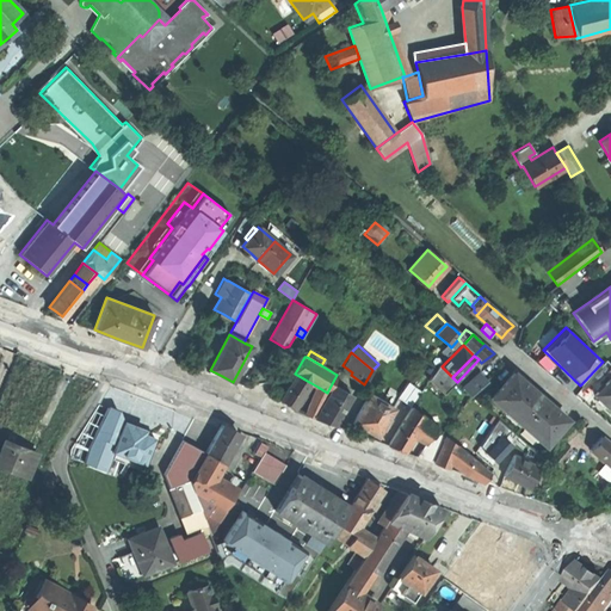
[(456,381),(452,377),(442,366),(439,364),(429,380),(444,394),(456,381)]
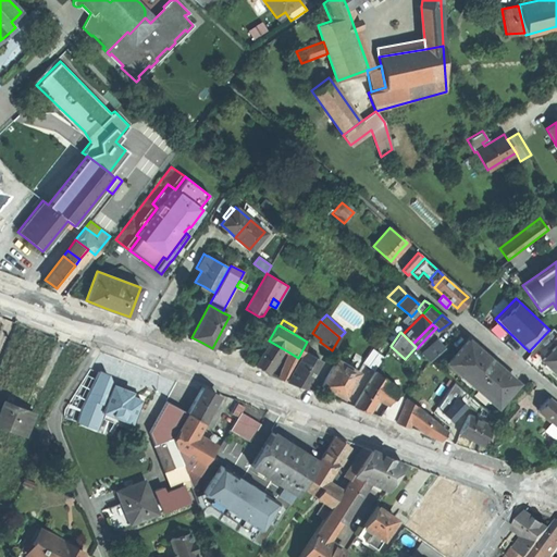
[(275,359),(282,348),(269,341),(256,364),(261,368),(268,372),(271,367),(275,359)]
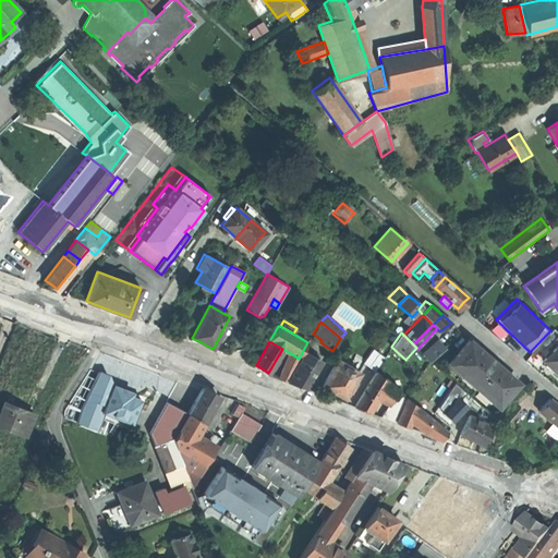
[(444,348),(437,341),(432,347),(437,353),(444,348)]
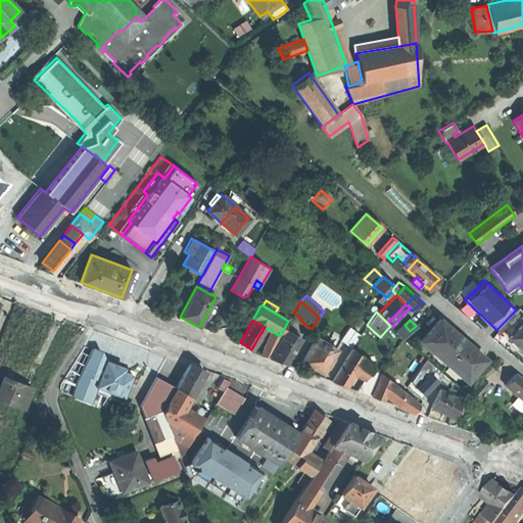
[(463,340),(439,320),(421,340),(467,380),(485,360),(463,340)]
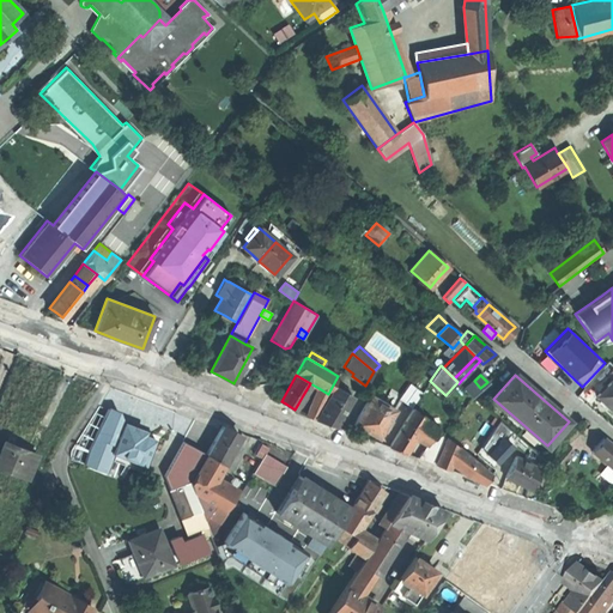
[(612,378),(596,395),(606,405),(612,411),(612,378)]
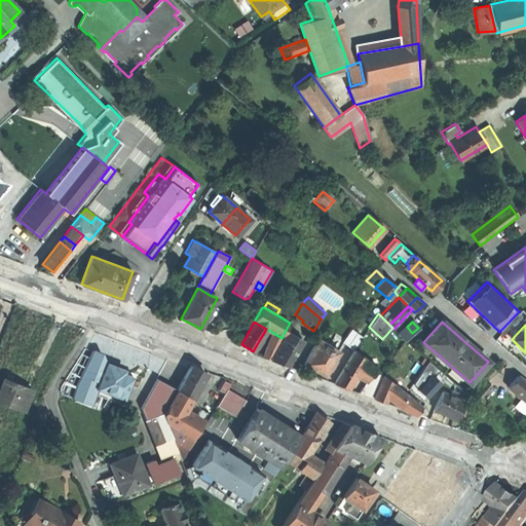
[(412,333),(407,327),(399,333),(405,339),(412,333)]
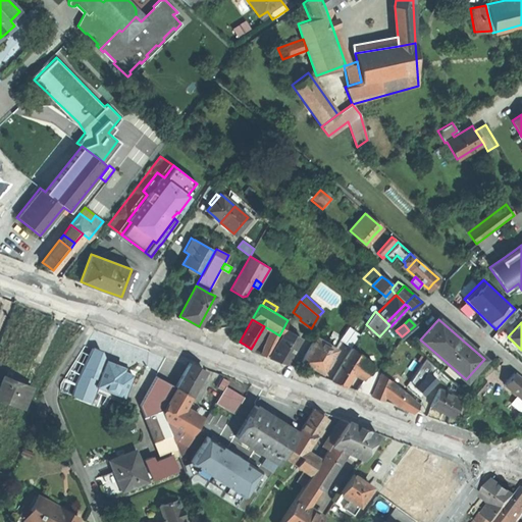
[(359,334),(349,327),(340,338),(351,347),(359,334)]
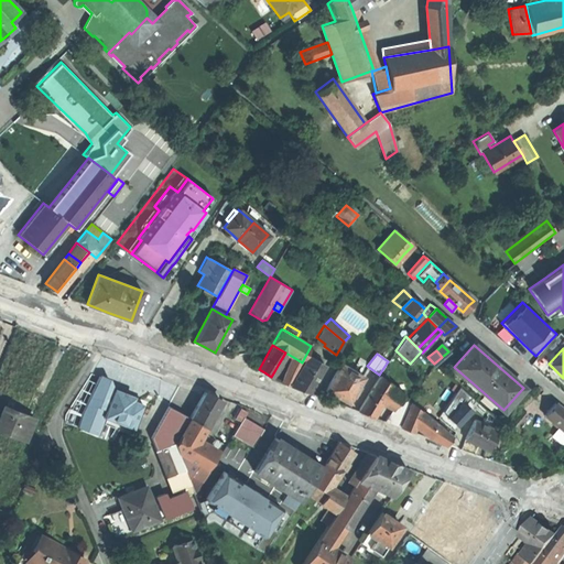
[(324,365),(307,356),(290,386),(300,389),(308,392),(324,365)]
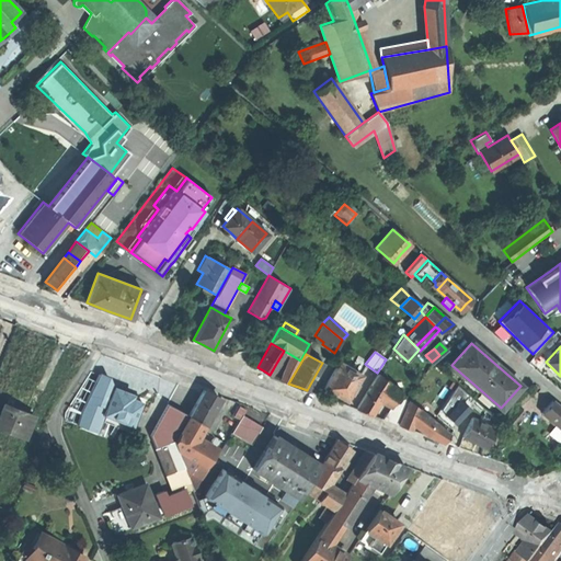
[(300,361),(292,355),(288,362),(297,366),(300,361)]
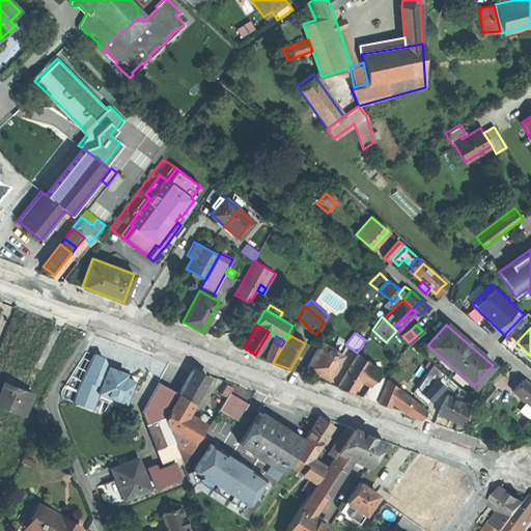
[(281,346),(273,342),(263,359),(272,362),(281,346)]
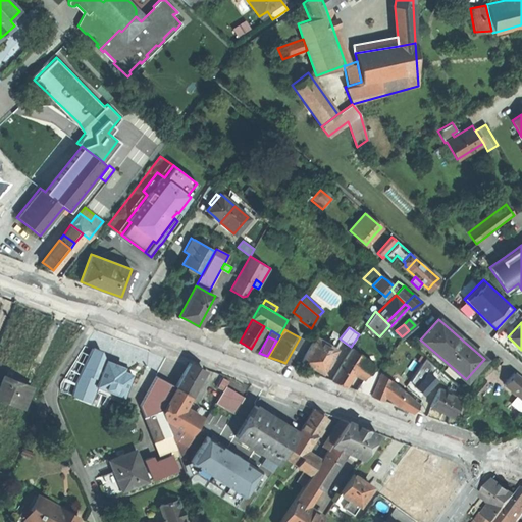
[(335,349),(316,337),(302,361),(312,367),(321,372),(325,366),(328,368),(334,359),(331,357),(335,349)]
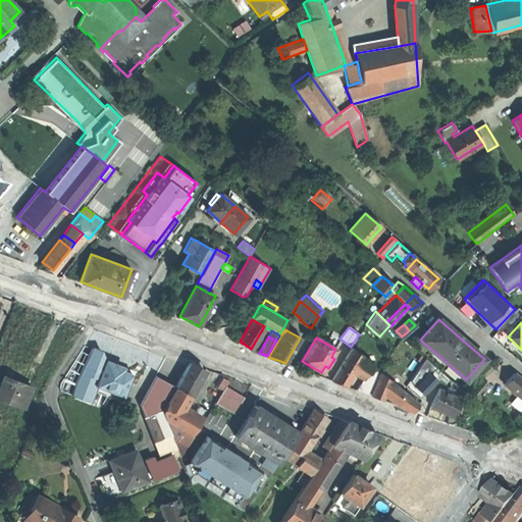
[(91,403),(95,392),(97,386),(96,386),(105,361),(104,360),(100,351),(92,348),(75,383),(71,396),(91,403)]
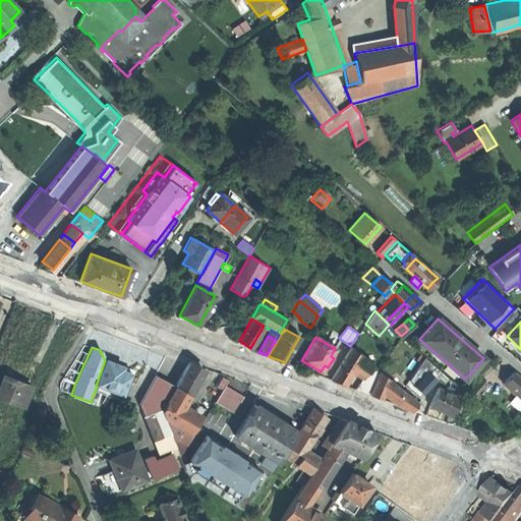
[(350,347),(331,380),(337,382),(344,385),(351,372),(361,356),(350,347)]
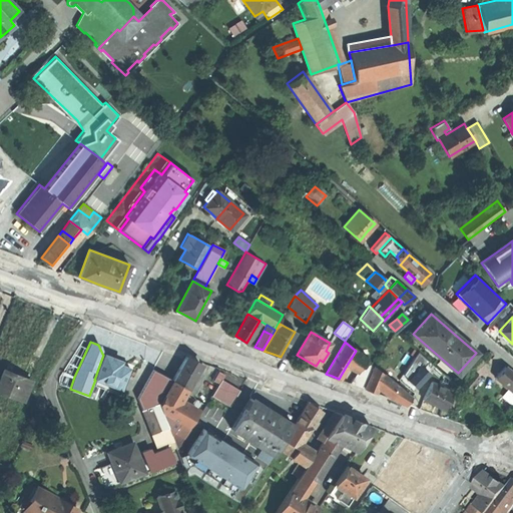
[(365,359),(356,351),(346,367),(350,370),(352,367),(358,371),(365,359)]
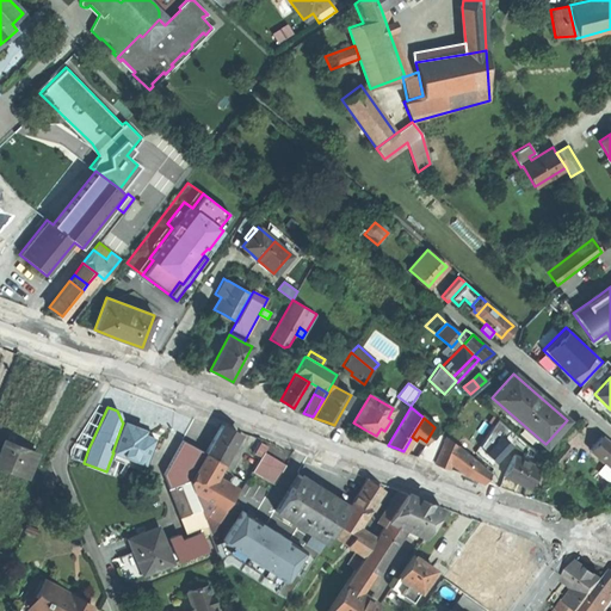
[(137,426),(123,421),(123,423),(112,452),(113,452),(144,466),(154,438),(142,433),(136,430),(137,426)]
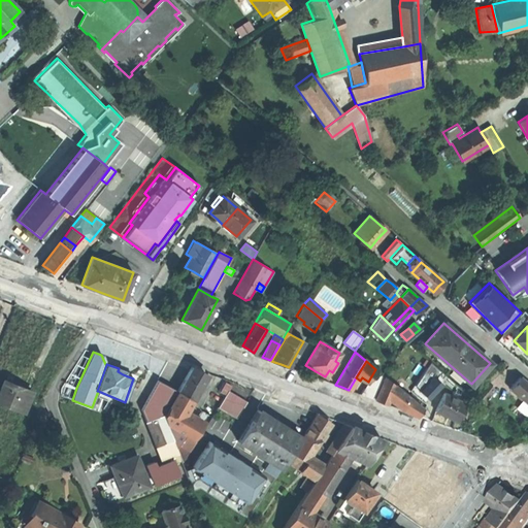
[(198,370),(191,366),(177,391),(192,399),(206,375),(198,370)]
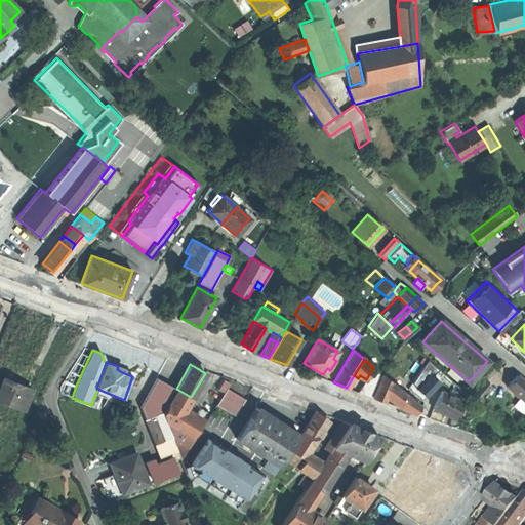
[(409,384),(423,398),(441,380),(426,366),(409,384)]
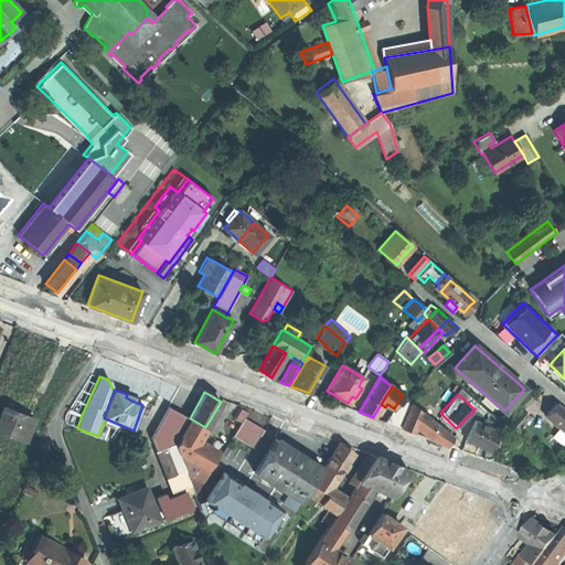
[(409,402),(402,395),(394,408),(385,422),(400,427),(409,402)]
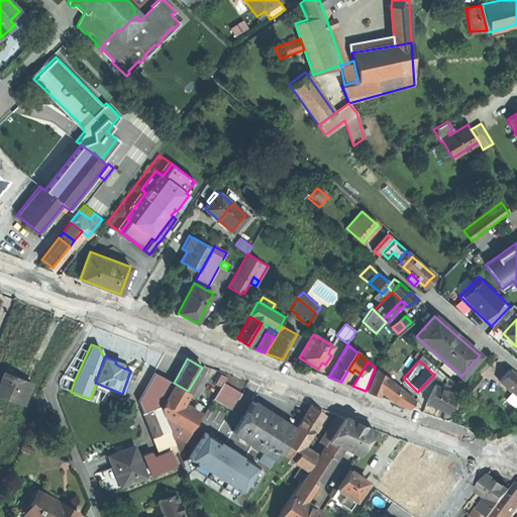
[(382,389),(387,378),(377,369),(368,391),(379,396),(382,389)]
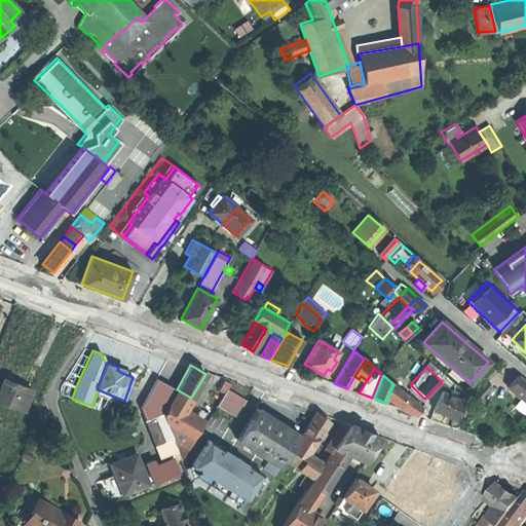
[(525,382),(518,375),(509,387),(521,398),(525,402),(525,382)]
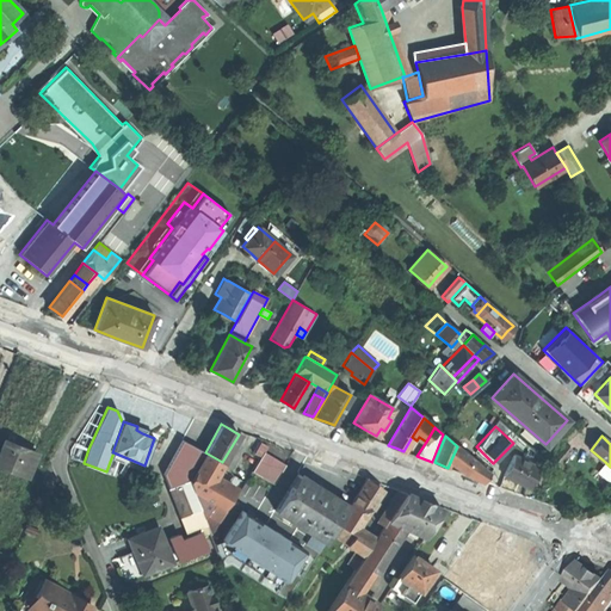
[(20,446),(5,440),(0,450),(0,466),(28,477),(37,454),(20,446)]
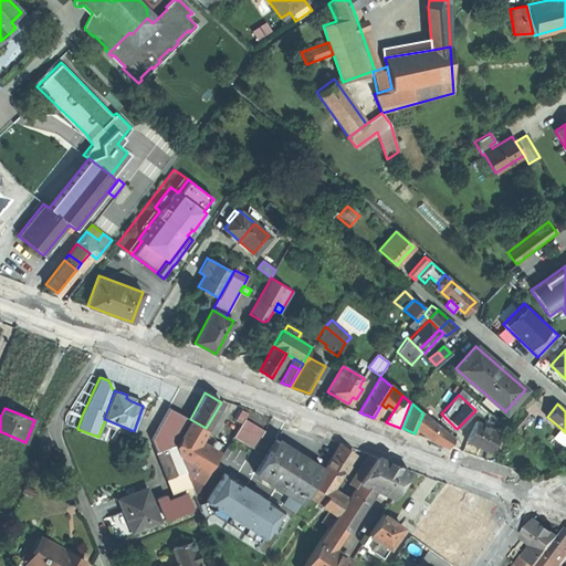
[(175,447),(190,419),(169,408),(152,439),(156,450),(174,444),(175,447)]
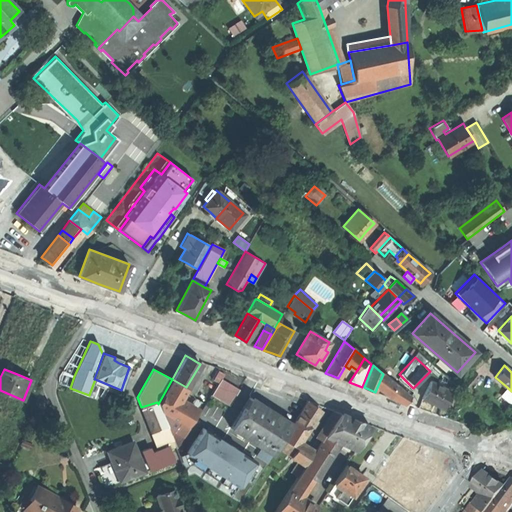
[(224,374),(218,370),(213,379),(218,383),(211,394),(229,405),(239,389),(229,383),(221,378),(224,374)]
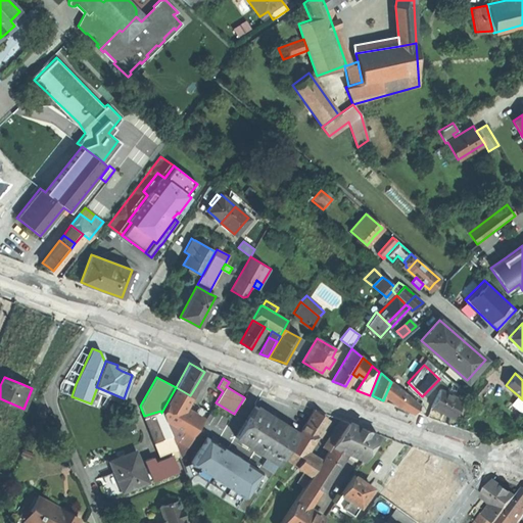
[(472,390),(481,398),(490,388),(481,380),(472,390)]
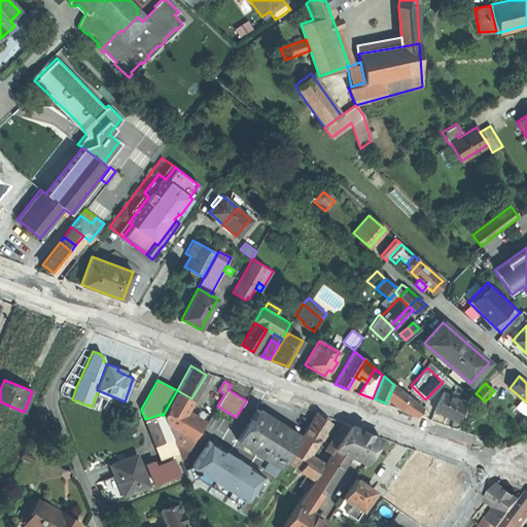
[(403,407),(411,397),(394,385),(389,396),(396,401),(403,407)]
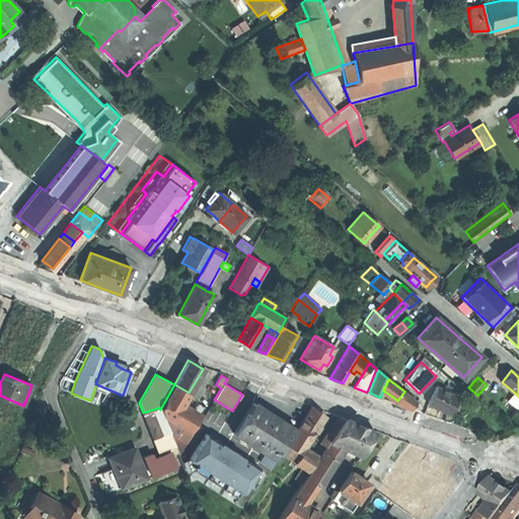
[(121,399),(123,395),(96,384),(94,389),(121,399)]
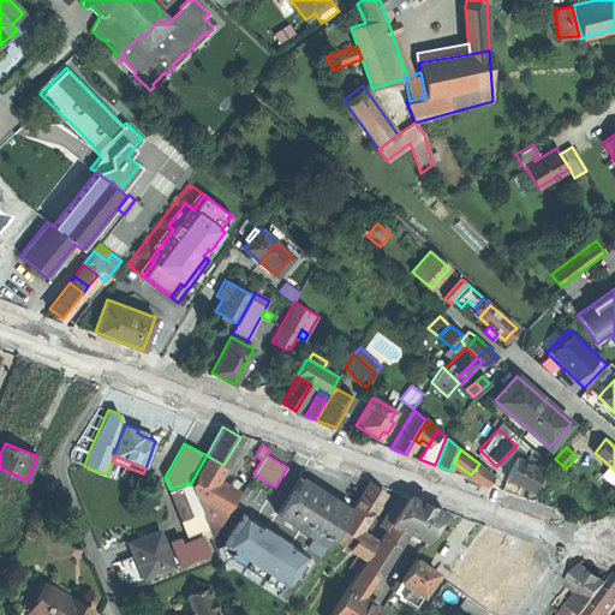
[(207,455),(190,485),(202,512),(208,527),(212,538),(226,513),(237,495),(215,482),(224,465),(207,455)]
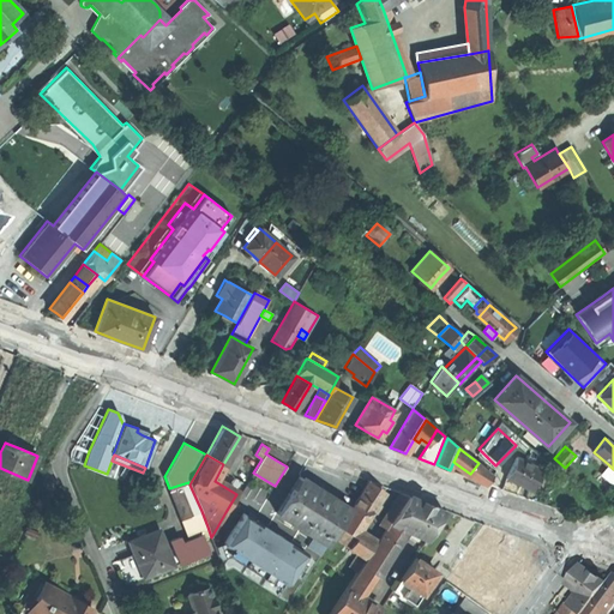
[(531,464),(517,456),(506,477),(519,485),(531,491),(541,473),(530,467),(531,464)]
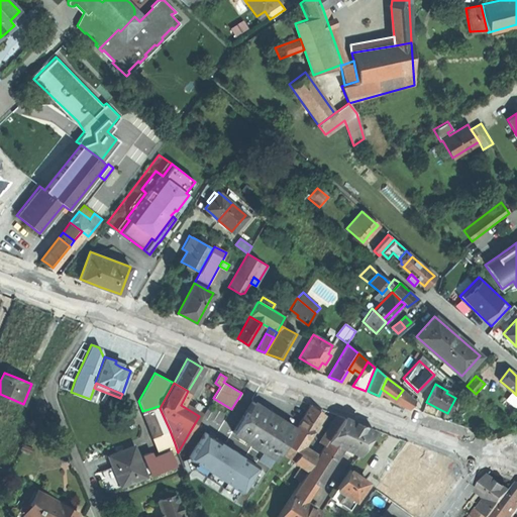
[(467,386),(462,391),(474,400),(478,396),(476,394),(467,386)]
